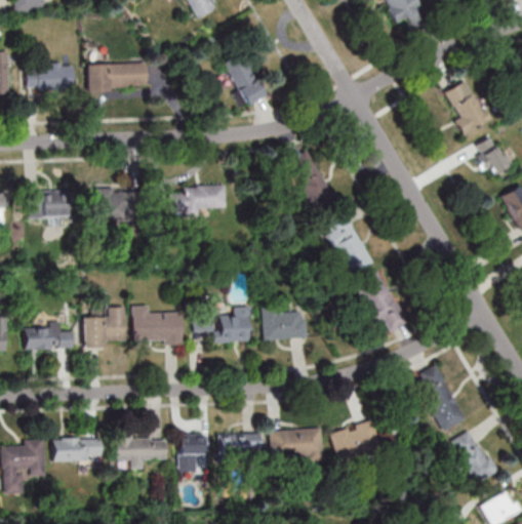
[(14,0),(14,12),(48,12),(48,0),(14,0)]
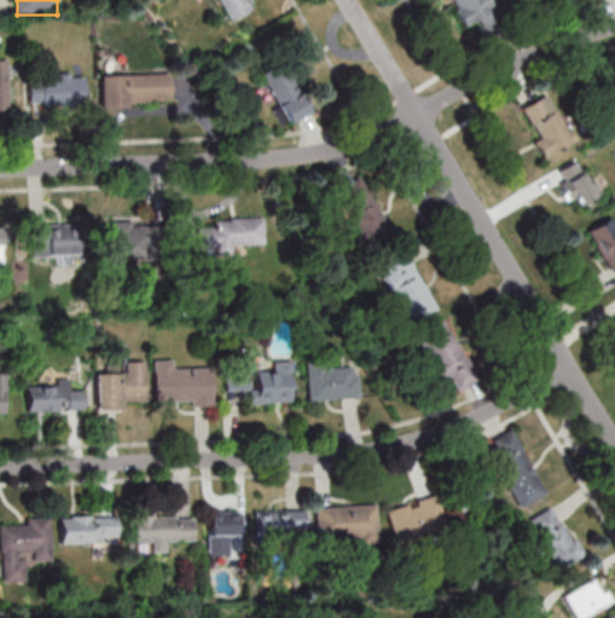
[(253,0),(216,0),(231,24),(259,10),(253,0)]
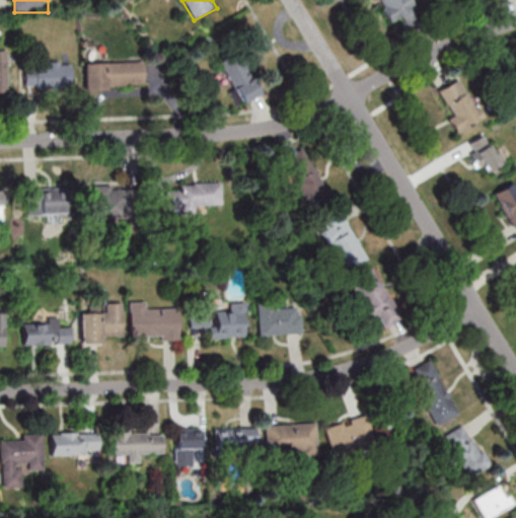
[(380,0),(393,23),(407,16),(411,24),(422,19),(411,0),(380,0)]
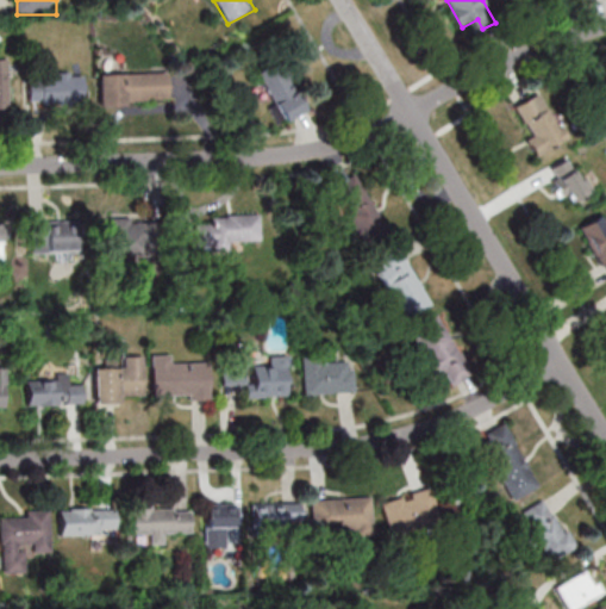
[(0,60),(0,111),(13,111),(13,61),(0,60)]
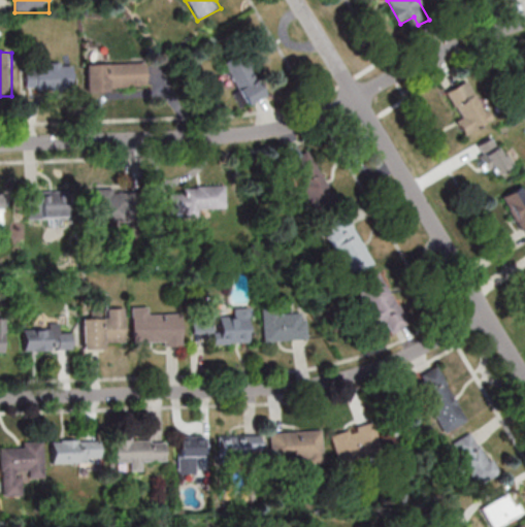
[(267,97),(249,55),(228,64),(245,105),(267,97)]
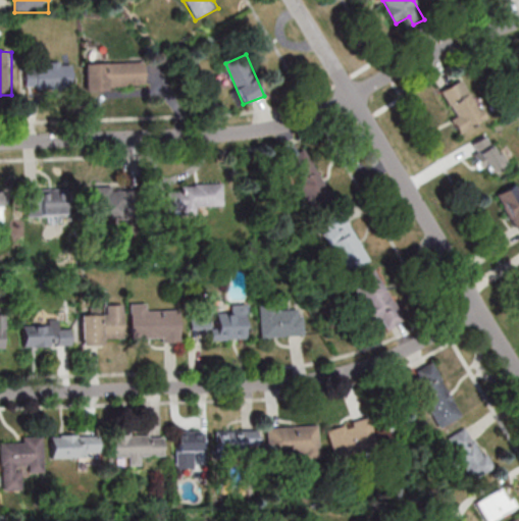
[(74,88),(74,63),(28,64),(28,88),(74,88)]
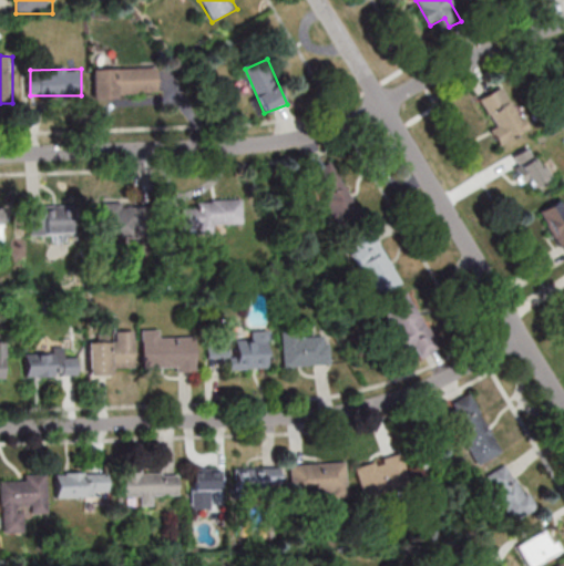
[(96,98),(160,98),(160,70),(96,70),(96,98)]
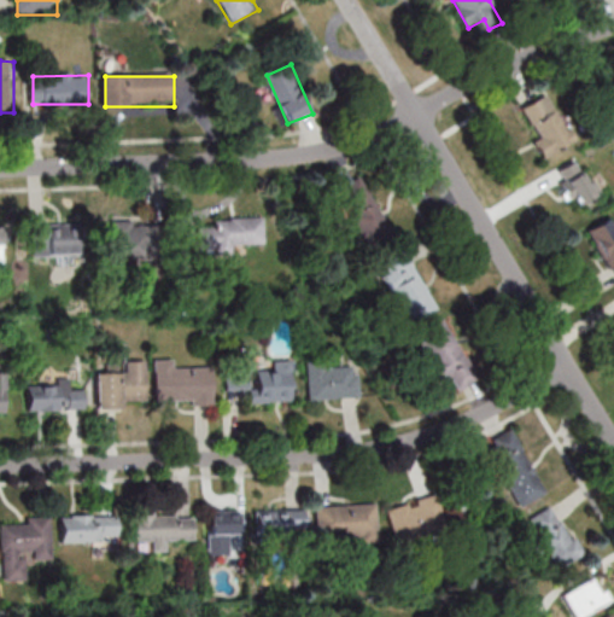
[(526,108),(541,139),(537,141),(545,158),(576,144),(553,95),(526,108)]
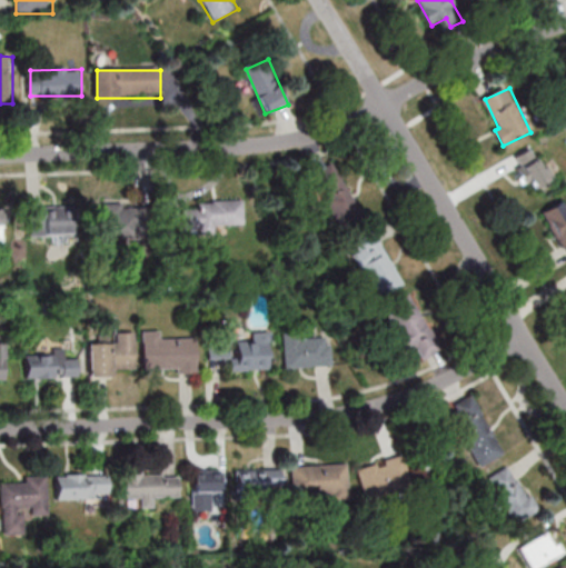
[(550,182),(535,149),(514,158),(529,191),(550,182)]
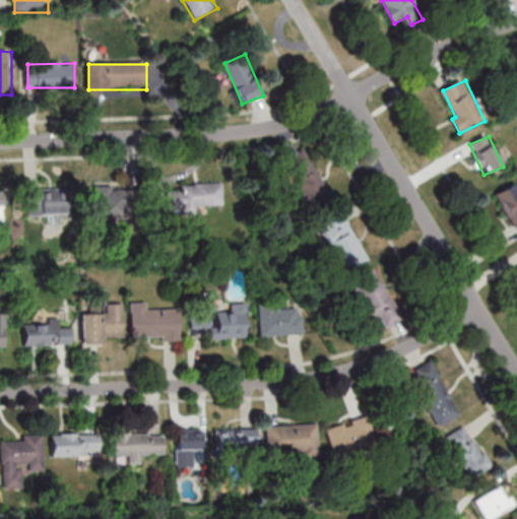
[(286,159),(308,202),(328,193),(307,149),(286,159)]
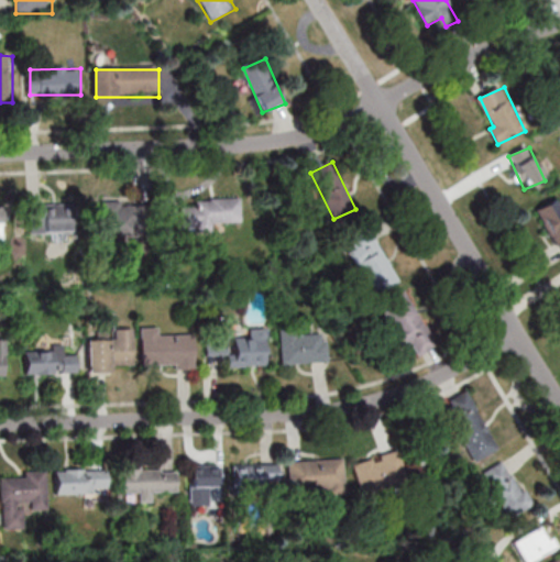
[(197,199),(197,208),(184,208),(183,232),(215,233),(215,223),(241,223),(241,200),(197,199)]
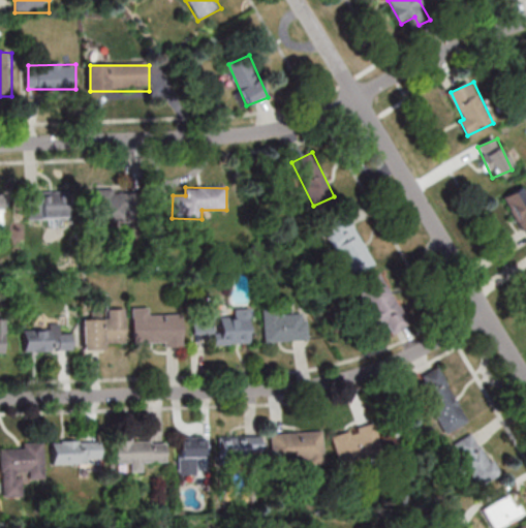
[(507,197),(525,235),(525,189),(507,197)]
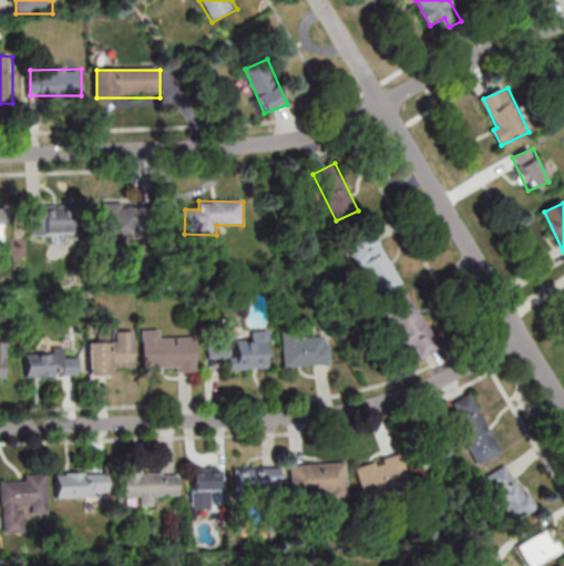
[(98,205),(98,236),(134,236),(134,205),(98,205)]
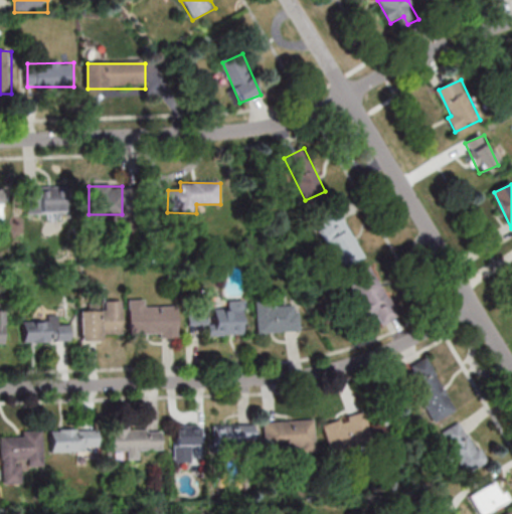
[(28,187),(28,214),(66,214),(66,187),(28,187)]
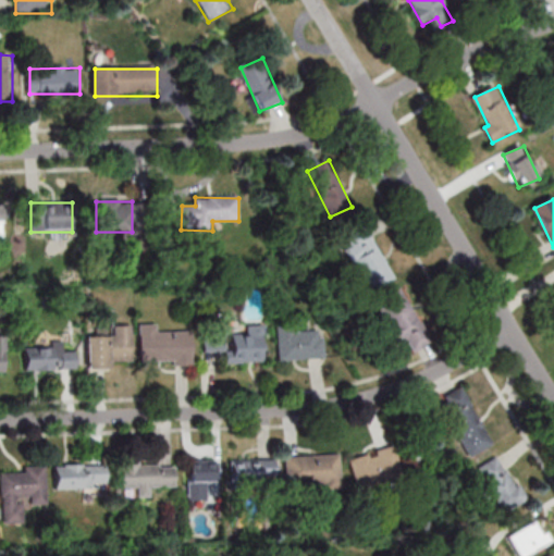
[(349,237),(355,246),(347,250),(373,292),(396,278),(366,227),(349,237)]
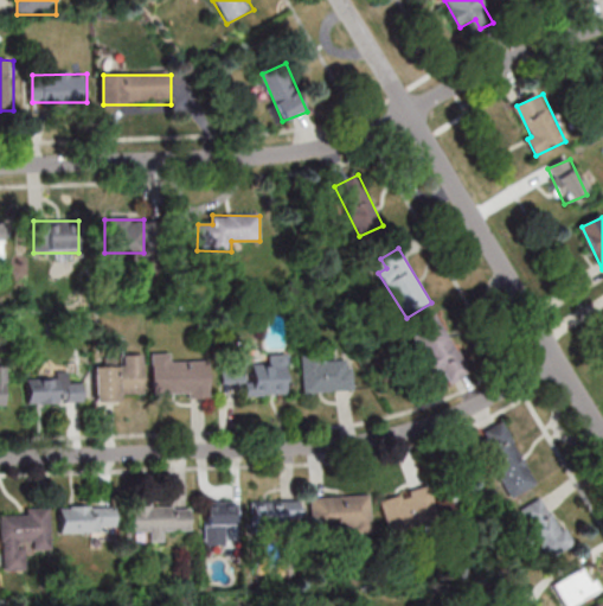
[(451,384),(472,374),(440,314),(409,331),(435,378),(446,372),(451,384)]
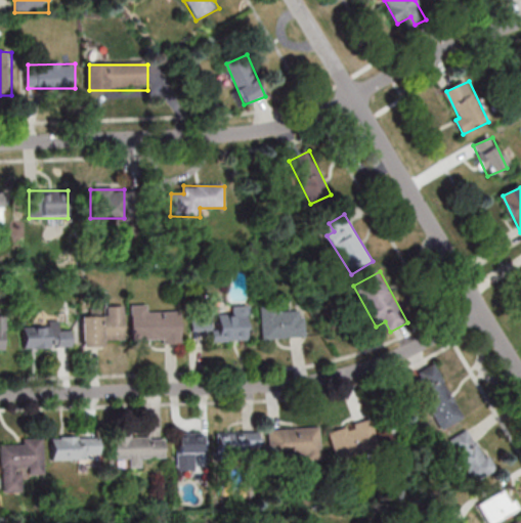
[(183,344),(183,314),(152,314),(152,305),(132,305),(132,340),(142,340),(142,344),(183,344)]
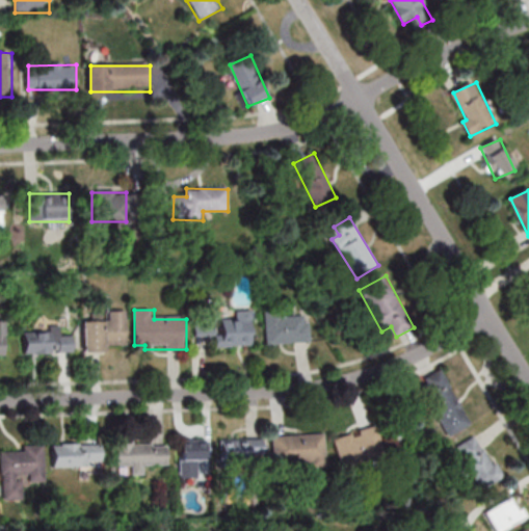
[(217,347),(254,346),(253,311),(235,312),(236,321),(197,322),(197,337),(217,337),(217,347)]
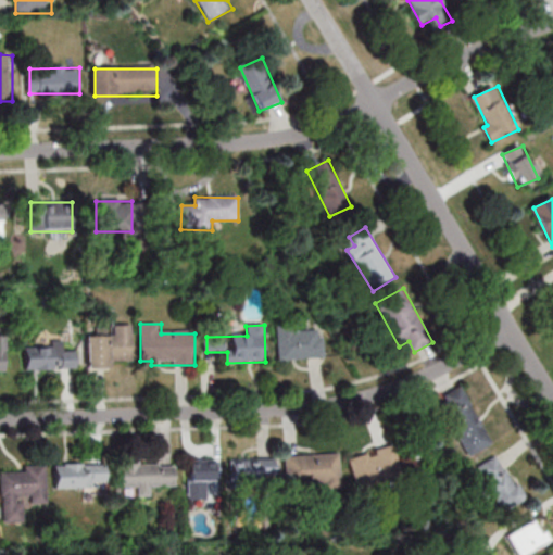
[(133,326),(111,326),(111,336),(89,336),(89,366),(133,366),(133,326)]
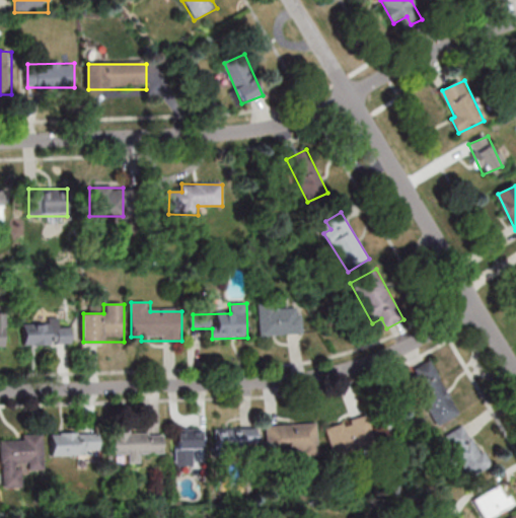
[(261,337),(303,336),(302,306),(261,308),(261,337)]
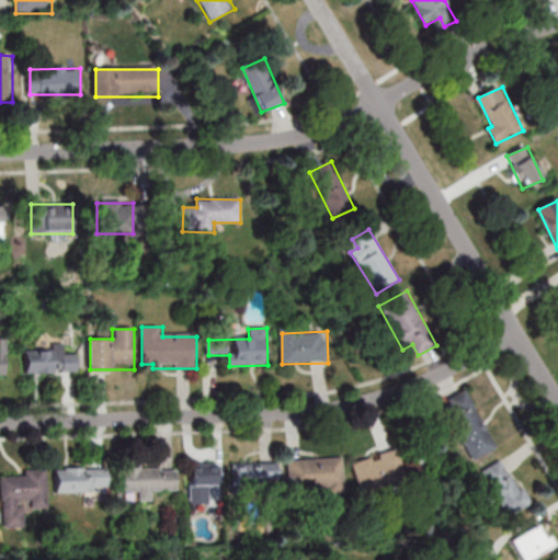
[(0,376),(9,376),(9,340),(0,339),(0,376)]
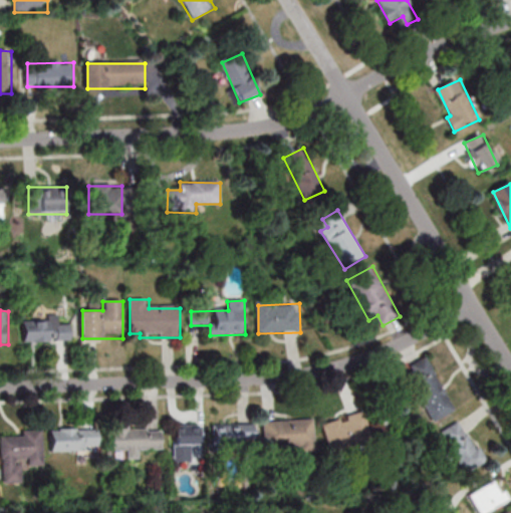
[(24,321),(24,342),(73,342),(73,321),(24,321)]
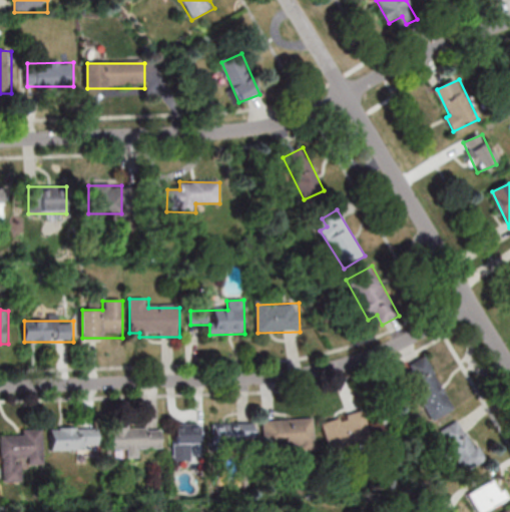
[(431,422),(454,412),(429,357),(407,367),(431,422)]
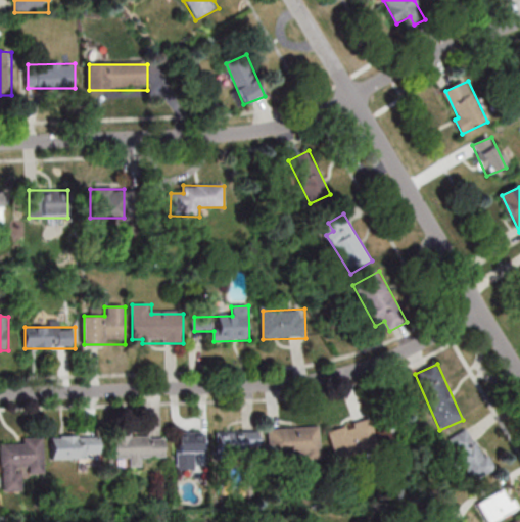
[(329,431),(336,456),(379,443),(372,419),(329,431)]
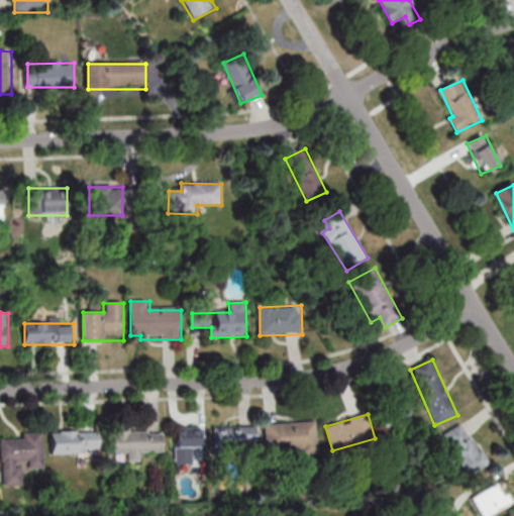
[(268,455),(317,454),(317,423),(267,424),(268,455)]
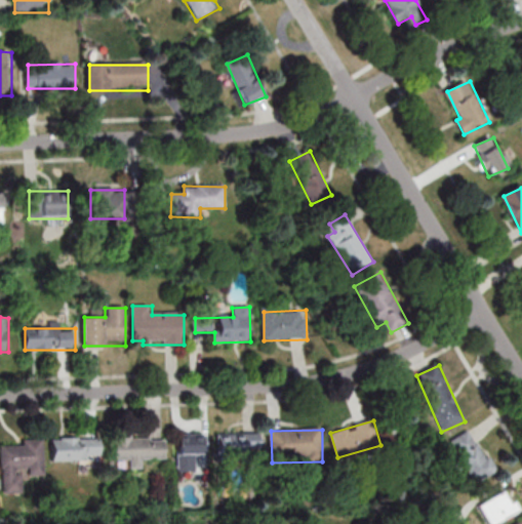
[(452,440),(458,454),(443,461),(450,477),(469,469),(476,484),(495,474),(475,430),(452,440)]
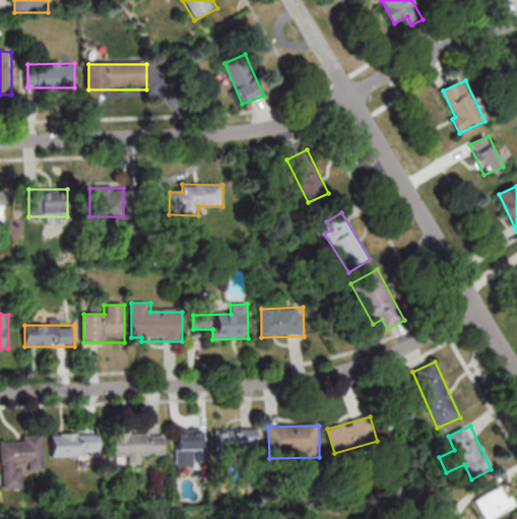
[(177,467),(203,467),(203,430),(177,430),(177,467)]
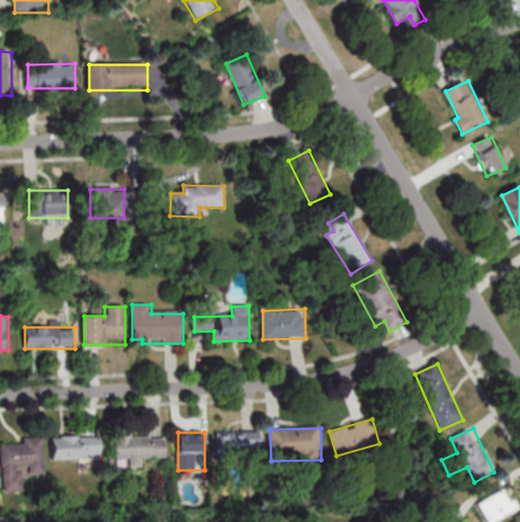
[(261,432),(219,432),(219,461),(261,461),(261,432)]
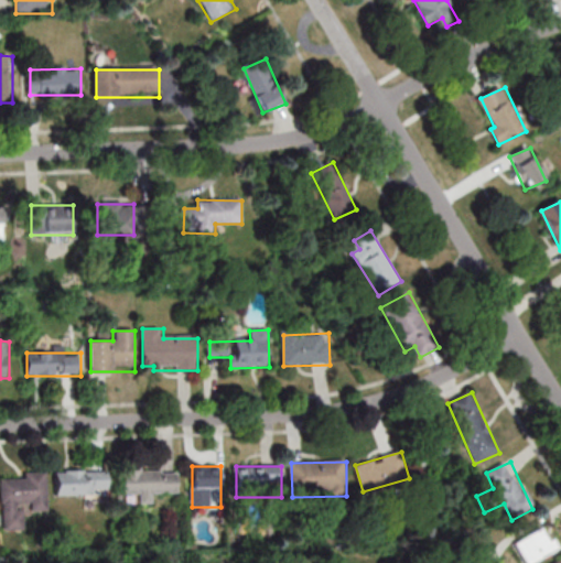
[(123,471),(123,495),(141,495),(141,505),(154,504),(153,494),(179,494),(177,469),(123,471)]
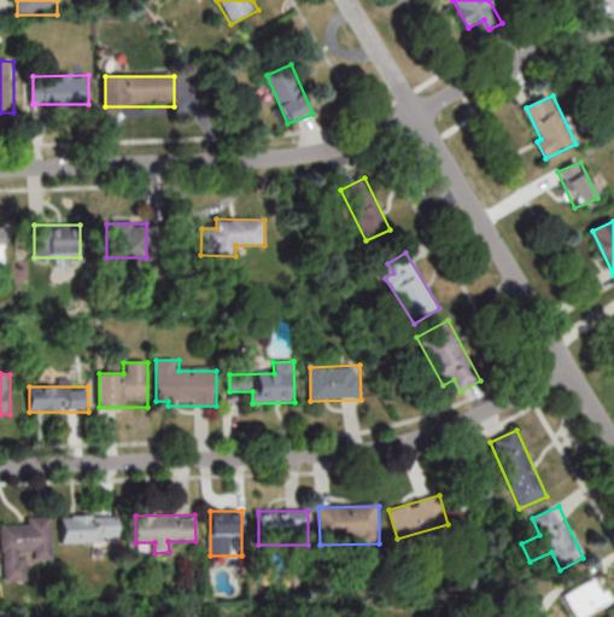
[(63,517),(63,543),(120,543),(120,517),(63,517)]
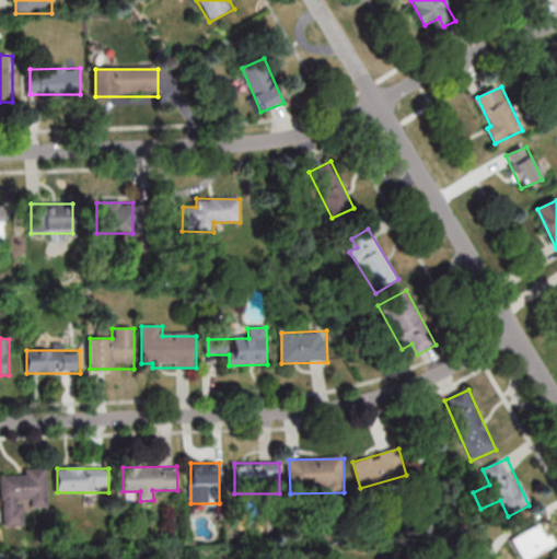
[(48,508),(47,473),(2,474),(2,527),(28,526),(28,508),(48,508)]
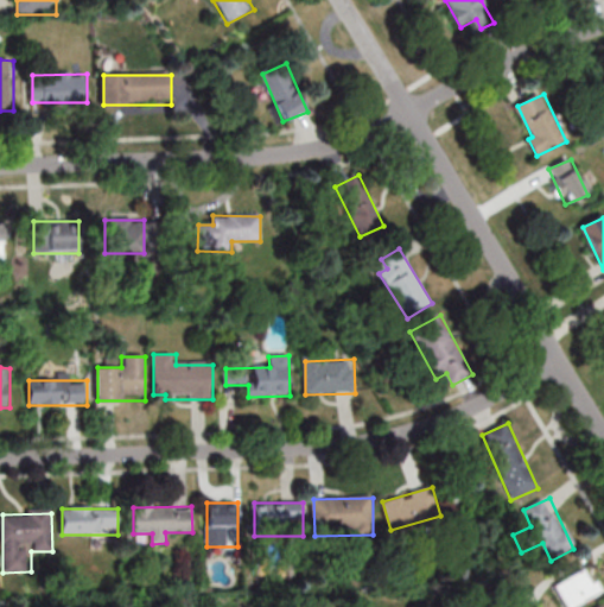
[(577,606),(603,596),(591,569),(557,585),(566,606),(577,606)]
